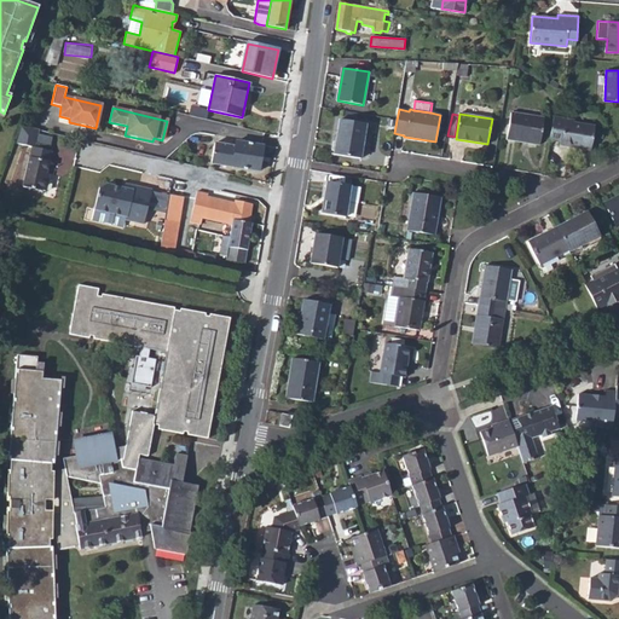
[(512,114),(507,139),(539,144),(544,119),(512,114)]
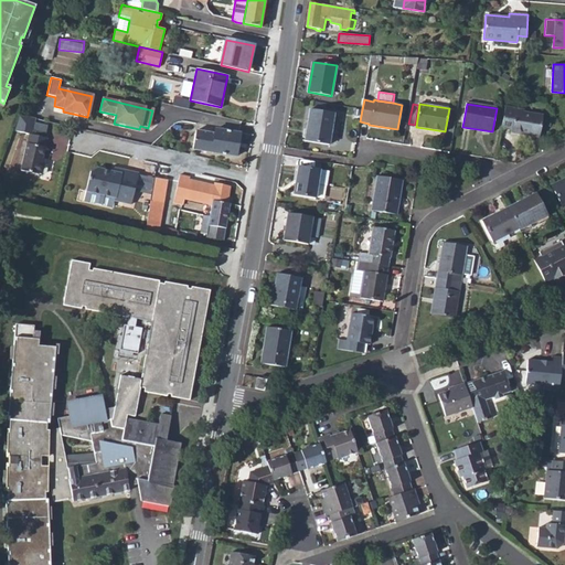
[(182,116),(184,108),(177,107),(174,106),(172,114),(182,116)]
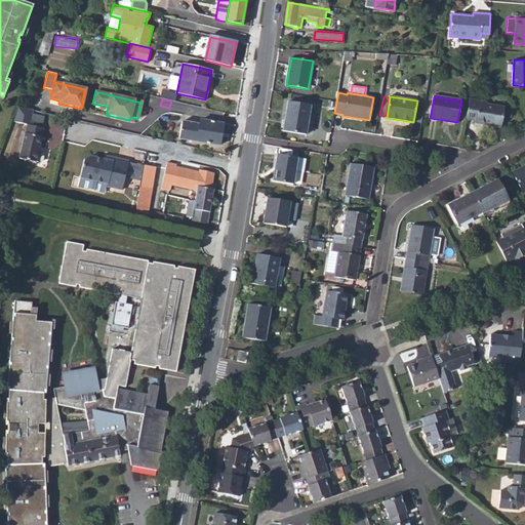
[(288,102),(283,131),(306,134),(311,105),(288,102)]
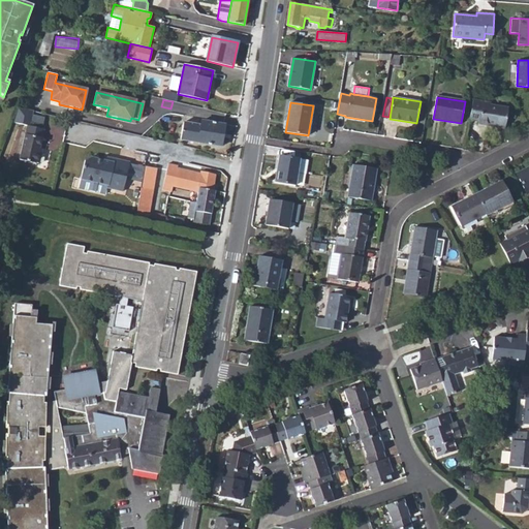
[(508,109),(491,105),(472,103),(470,119),(480,120),(479,123),(504,127),(508,109)]
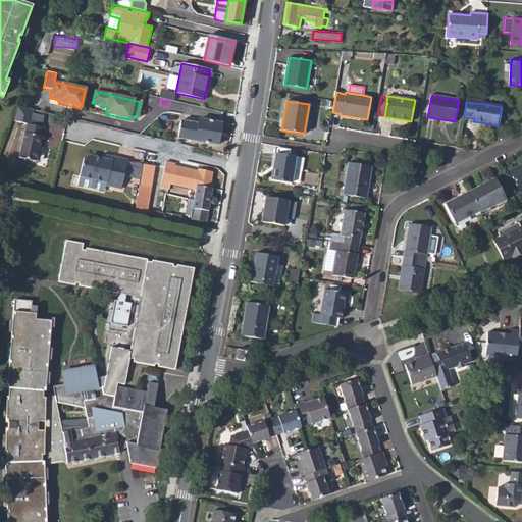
[(21,144),(38,148),(43,127),(29,124),(32,110),(16,106),(11,120),(27,124),(21,144)]
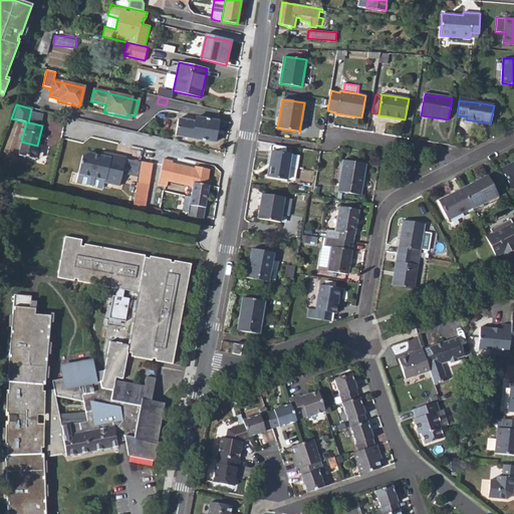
[(178,118),(175,136),(215,142),(218,120),(196,117),(195,121),(178,118)]
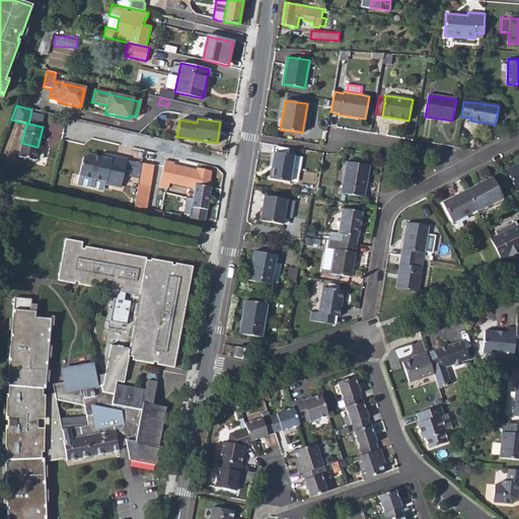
[(36,149),(38,147),(21,143),(18,157),(38,161),(41,150),(36,149)]
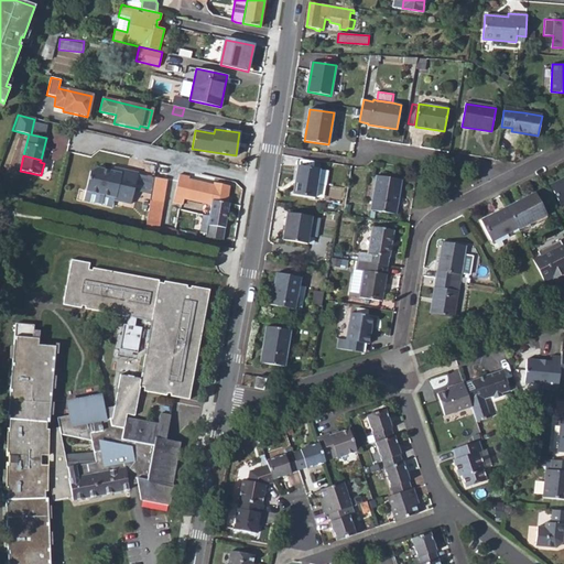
[(326,185),(328,171),(299,165),(294,194),(315,197),(317,184),(326,185)]
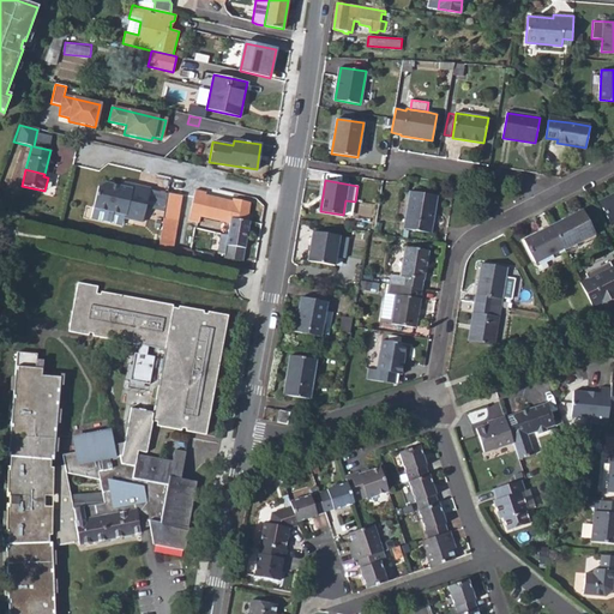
[(133,220),(142,222),(145,209),(149,192),(149,190),(140,188),(127,185),(126,190),(118,187),(104,184),(98,186),(94,208),(125,215),(125,218),(133,220)]
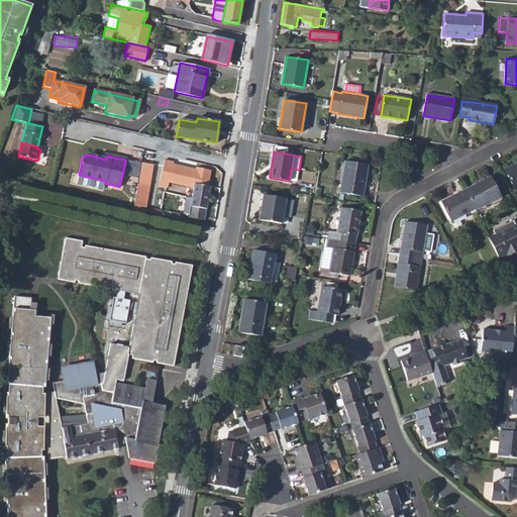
[(125,162),(122,176),(136,179),(139,165),(125,162)]
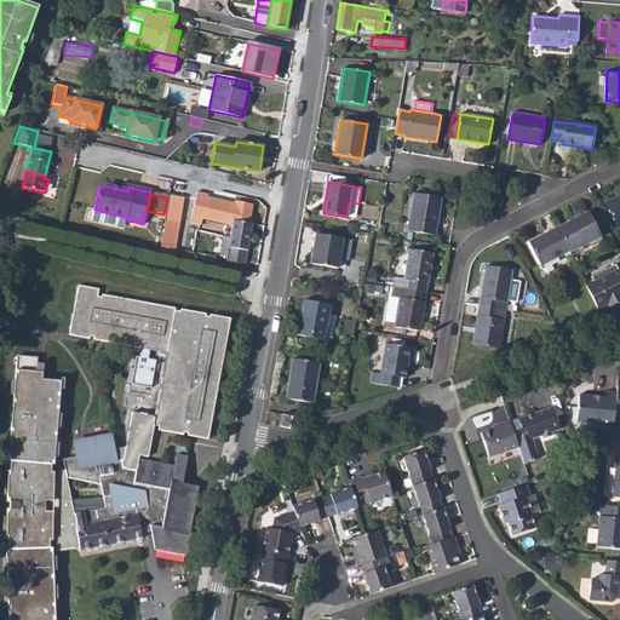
[(414,194),(408,230),(436,235),(442,199),(414,194)]
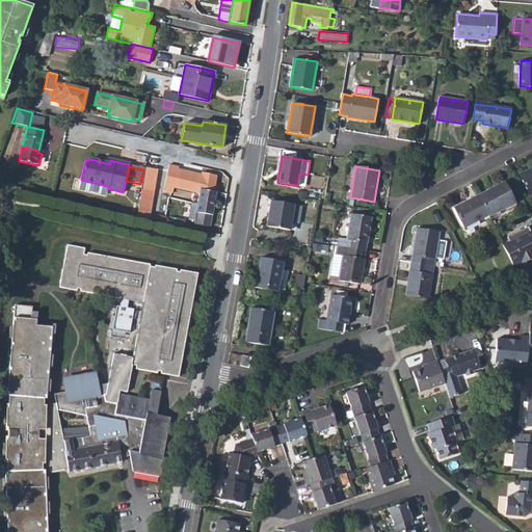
[(531,167),(520,175),(529,194),(531,192),(531,167)]
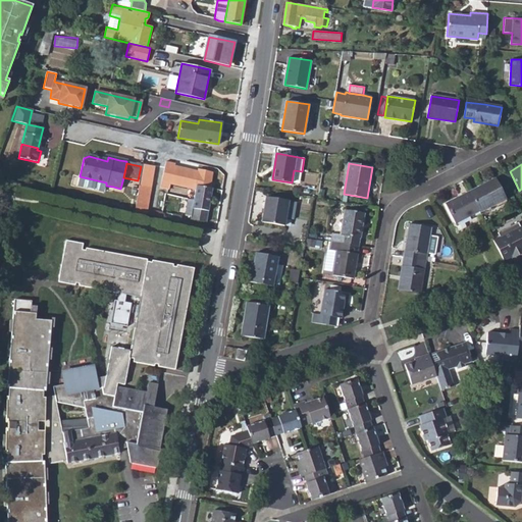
[(197,172),(173,168),(174,167),(164,165),(159,191),(168,193),(170,185),(170,183),(196,186),(196,185),(209,187),(212,171),(198,169),(197,172)]
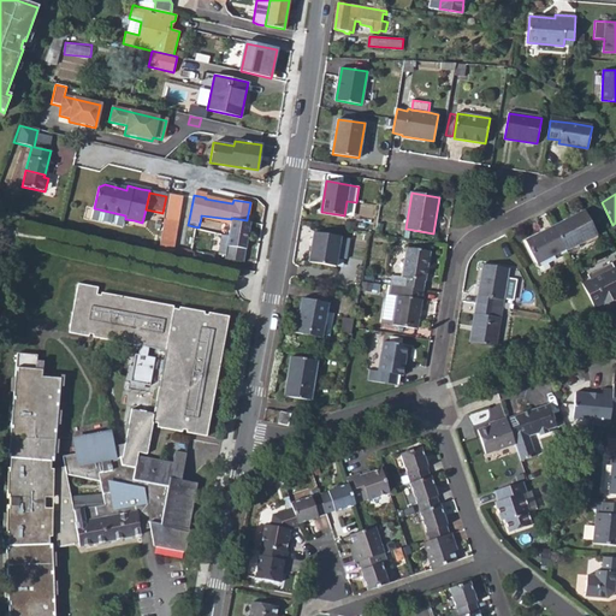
[(94,208),(87,206),(84,218),(94,220),(95,219),(123,226),(125,219),(125,215),(94,208)]
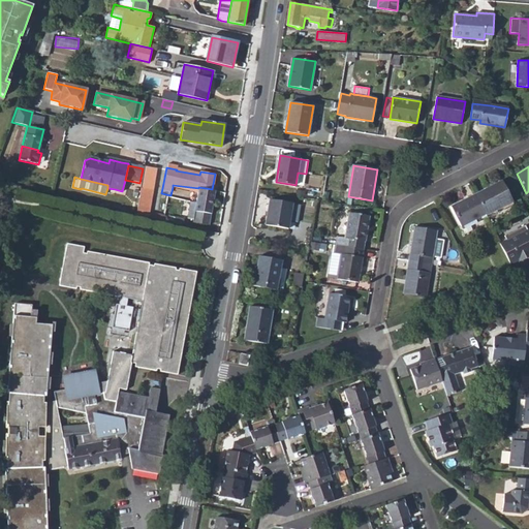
[(501,181),(475,194),(485,214),(486,215),(512,201),(501,181)]
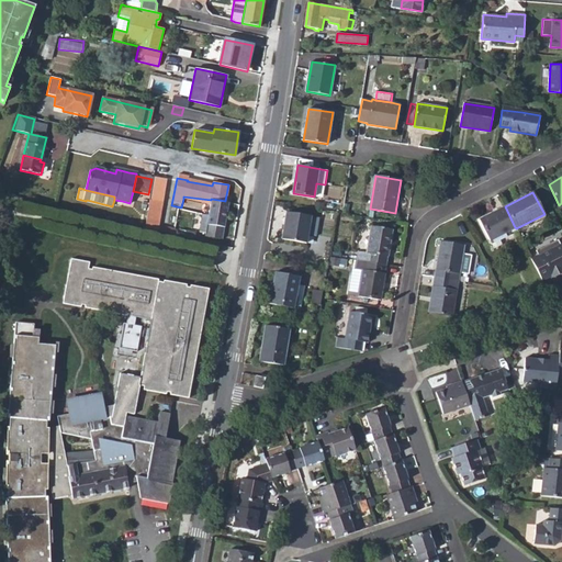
[(222,239),(228,202),(225,201),(211,199),(211,200),(210,204),(208,215),(202,215),(200,231),(205,232),(205,236),(222,239)]
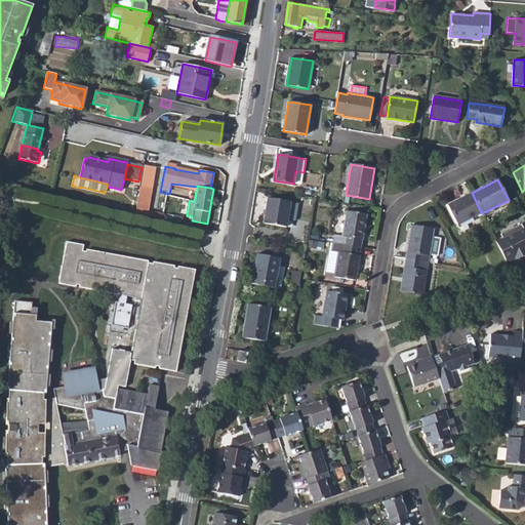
[(140,187),(134,212),(146,215),(152,189),(140,187)]
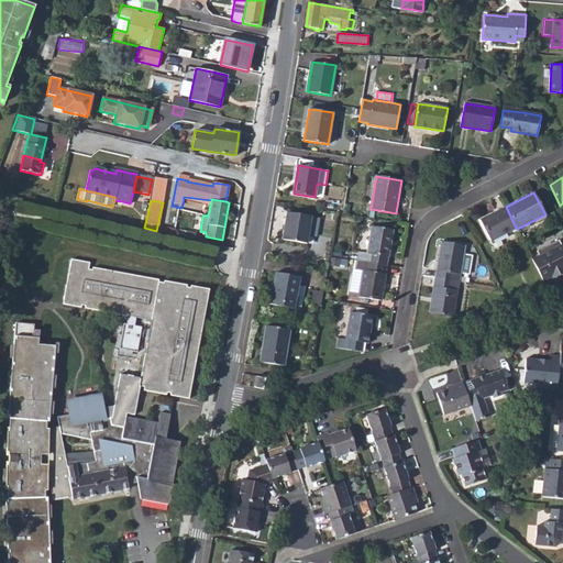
[(490,240),(516,228),(506,207),(481,220),(490,240)]
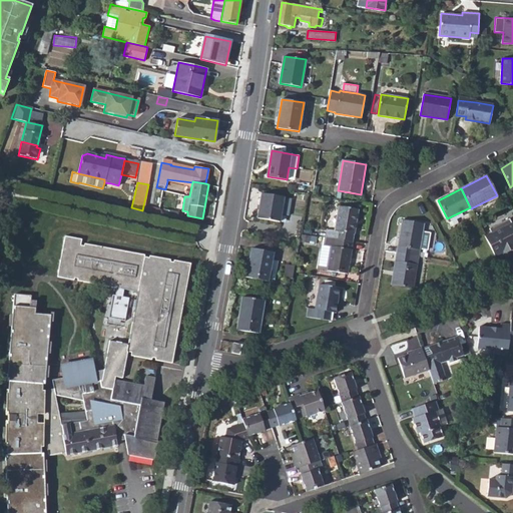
[(263,193),(258,217),(280,222),(284,196),(263,193)]
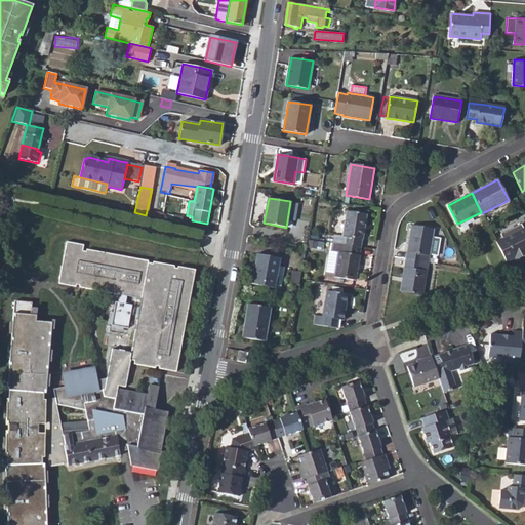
[(335,235),(334,243),(360,247),(362,239),(363,239),(366,214),(347,211),(342,236),(335,235)]
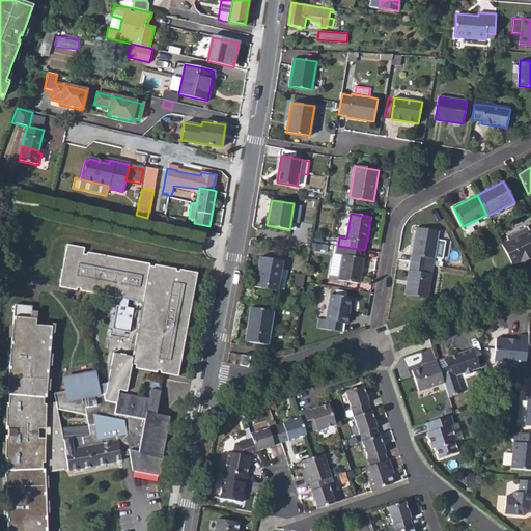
[(175,217),(174,224),(184,226),(185,220),(175,217)]
